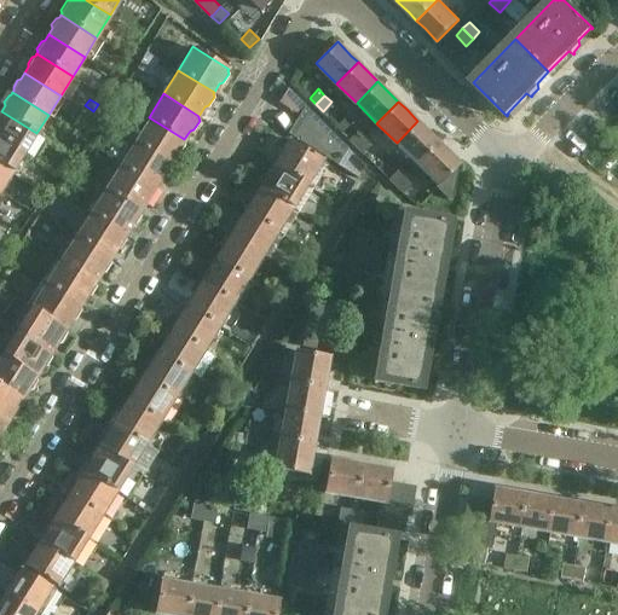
[(288,131),(358,175),(365,164),(305,104),(288,131)]
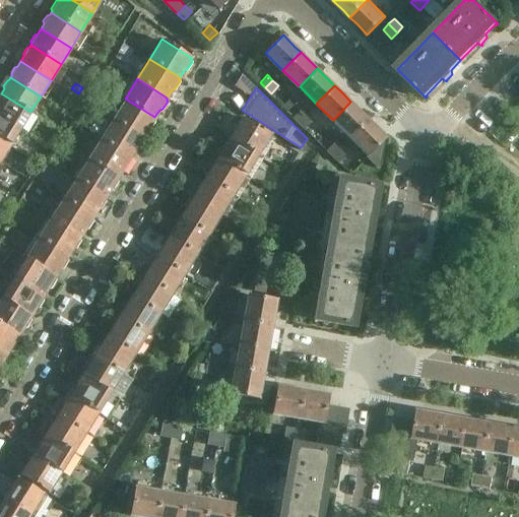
[(0,115),(20,128),(30,112),(1,93),(0,93),(0,115)]
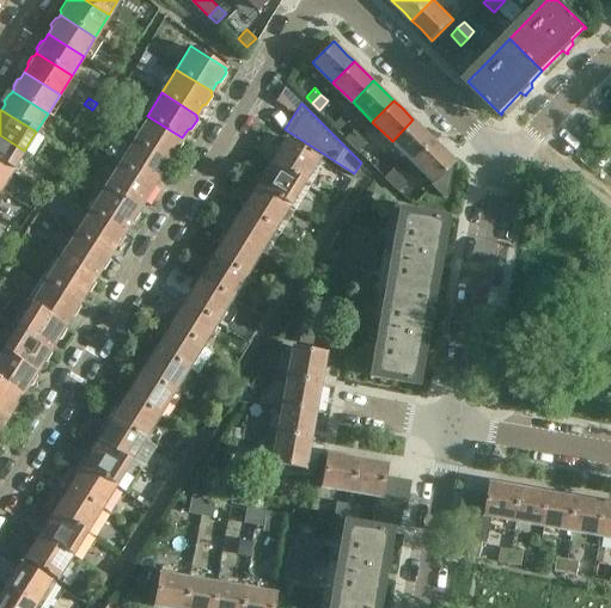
[(147,116),(132,139),(167,161),(173,152),(177,152),(182,142),(181,139),(182,137),(147,116)]
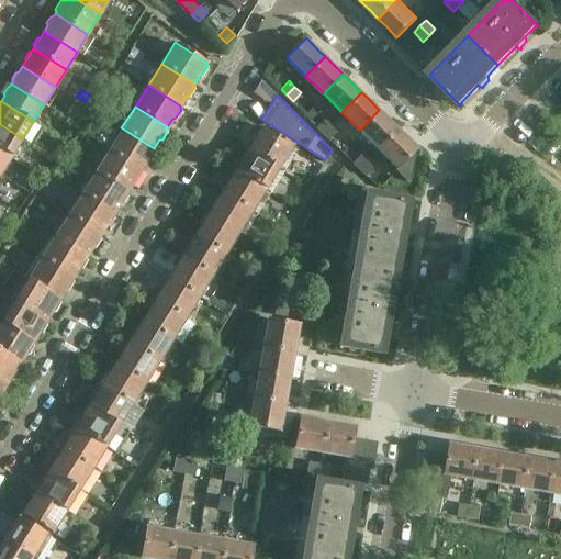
[(399,129),(391,121),(379,110),(360,130),(379,148),(399,129)]
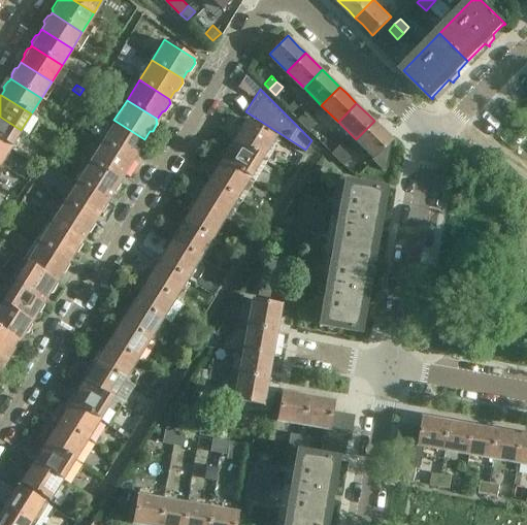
[(303,123),(311,116),(305,110),(298,118),(303,123)]
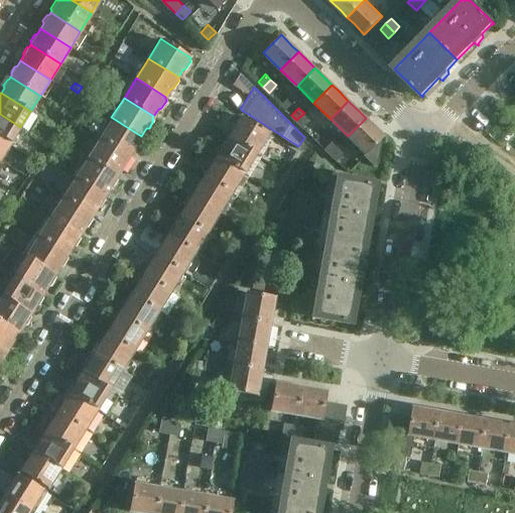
[(228,135),(257,153),(269,133),(238,113),(233,122),(235,124),(228,135)]
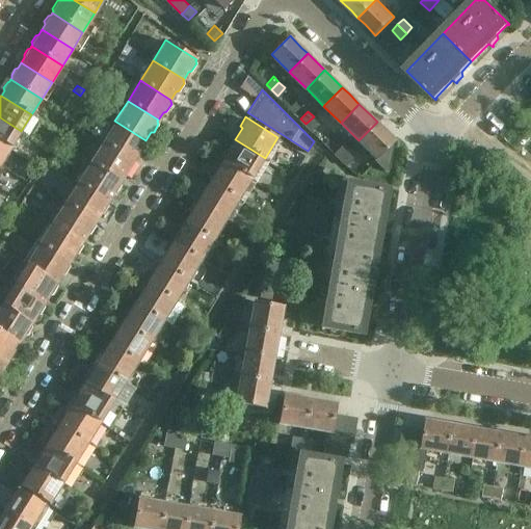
[(314,116),(306,124),(312,130),(319,123),(314,116)]
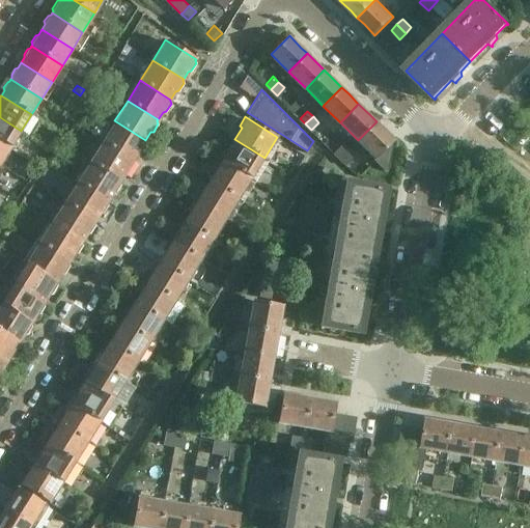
[(0,140),(10,147),(21,131),(0,117),(0,140)]
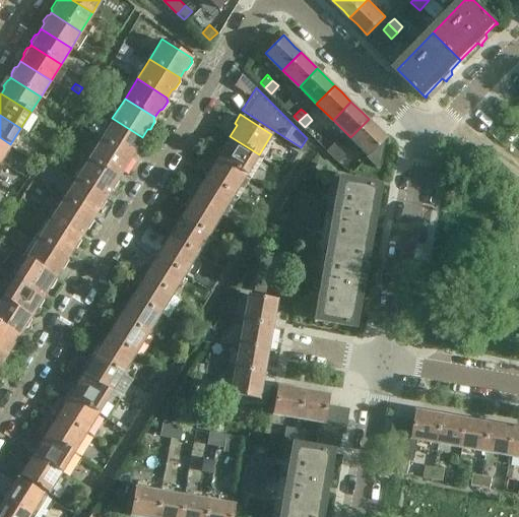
[(112,118),(100,138),(130,156),(134,149),(138,148),(142,141),(141,138),(142,137),(112,118)]
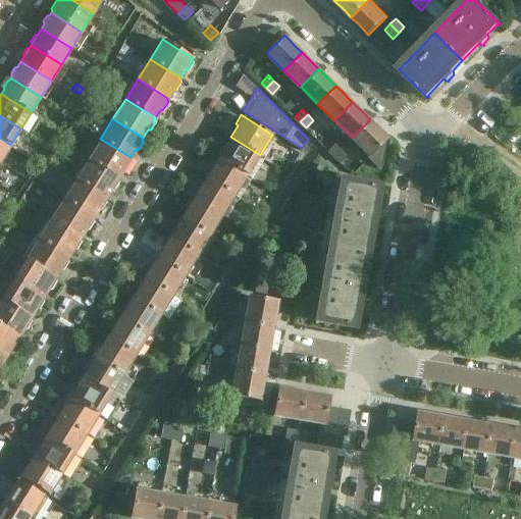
[(383,139),(386,136),(370,119),(352,138),(369,154),(383,139)]
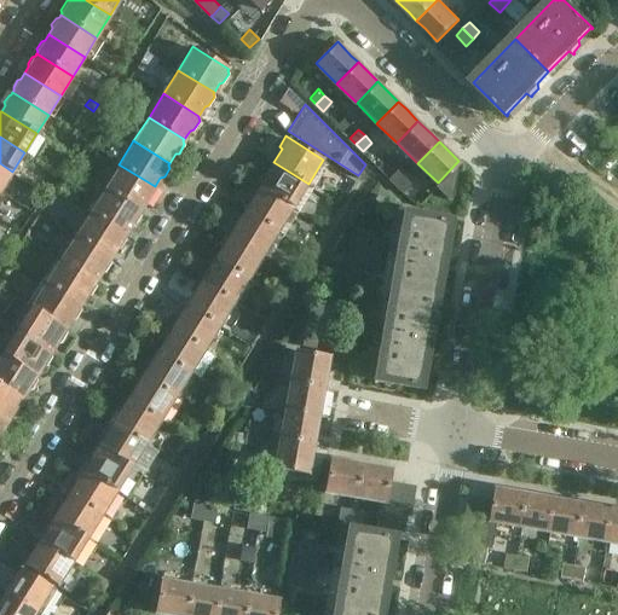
[(256,184),(294,207),(309,184),(273,162),(266,175),(263,173),(256,184)]
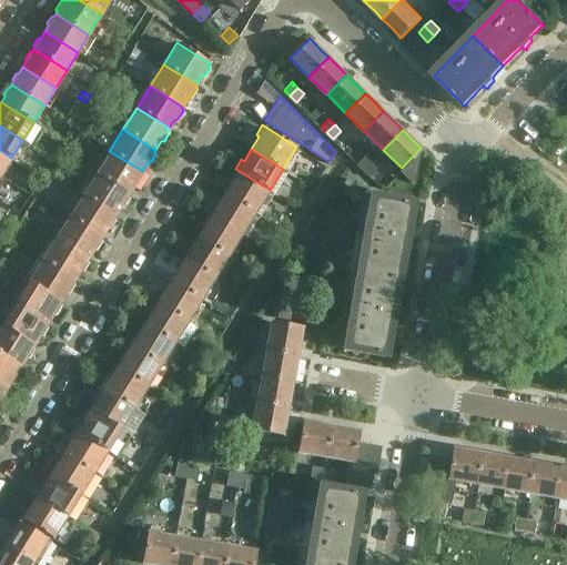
[(0,175),(1,175),(11,158),(0,150),(0,175)]
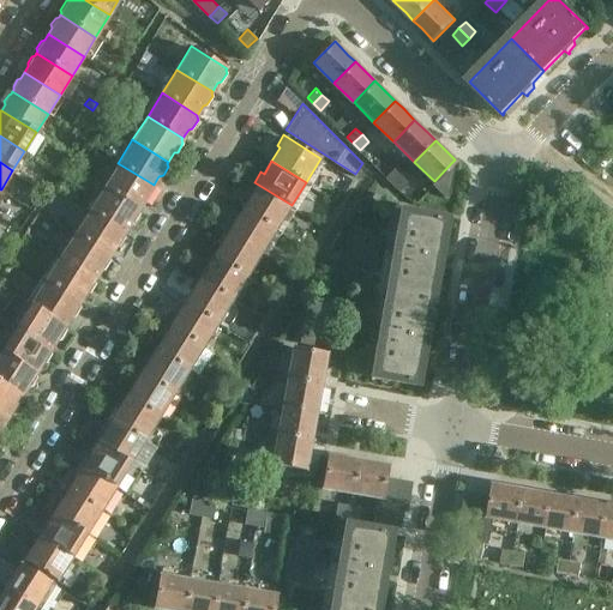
[(118,163),(103,187),(139,209),(144,199),(148,199),(154,191),(152,187),(154,185),(118,163)]
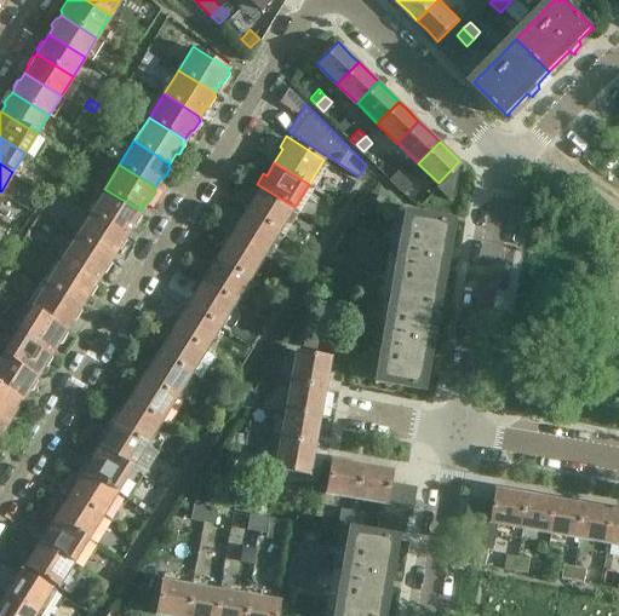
[(456,165),(439,183),(436,185),(448,197),(453,199),(458,167),(456,165)]
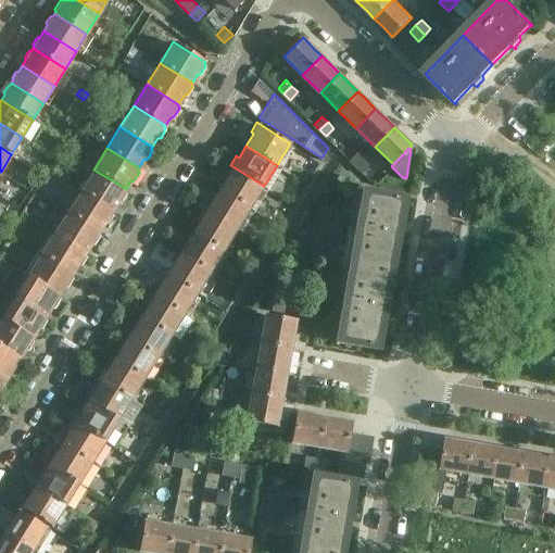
[(356,166),(364,159),(357,152),(350,160),(356,166)]
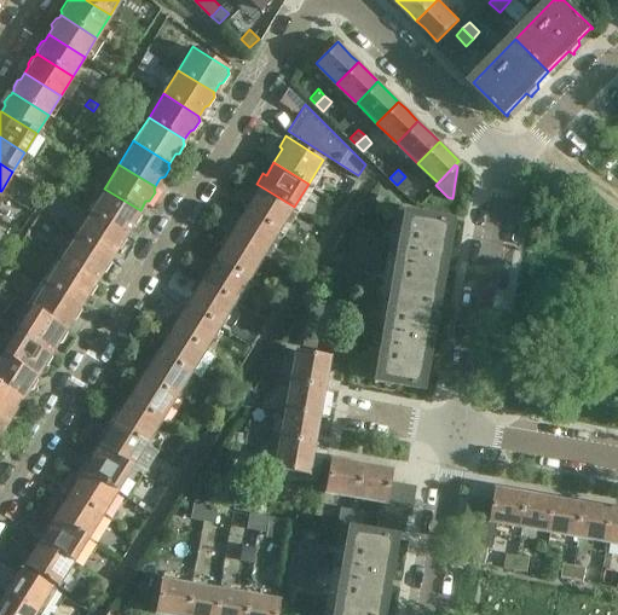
[(405,177),(397,185),(403,191),(413,183),(405,177)]
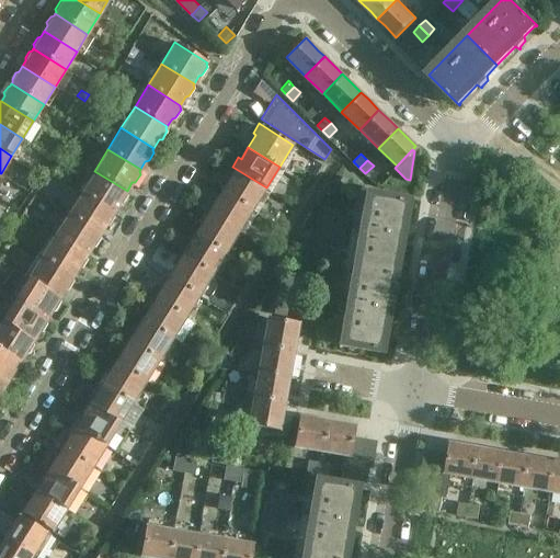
[(253,209),(253,208),(266,188),(232,167),(226,177),(229,178),(221,190),(253,209)]
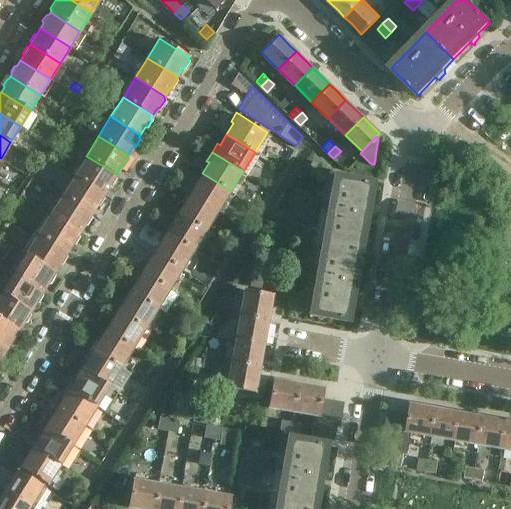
[(86,156),(74,175),(103,194),(108,186),(111,186),(116,178),(115,175),(116,174),(86,156)]
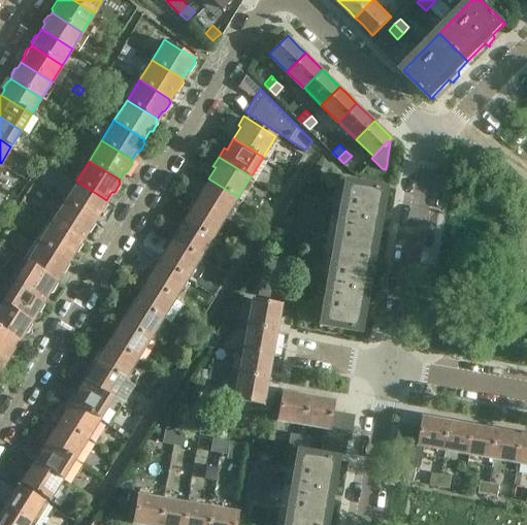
[(194,197),(225,217),(238,197),(208,178),(201,190),(199,189),(194,197)]
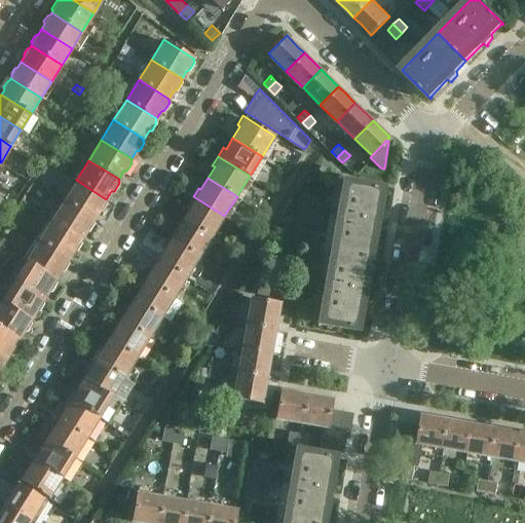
[(76,180),(64,200),(94,219),(99,212),(102,211),(107,203),(106,200),(106,199),(76,180)]
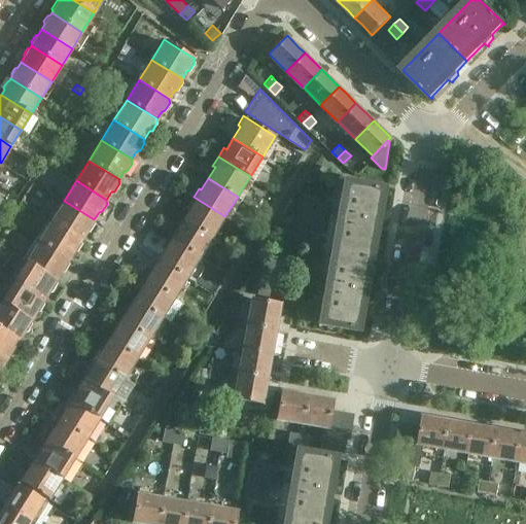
[(332,252),(369,258),(381,188),(345,181),(332,252)]
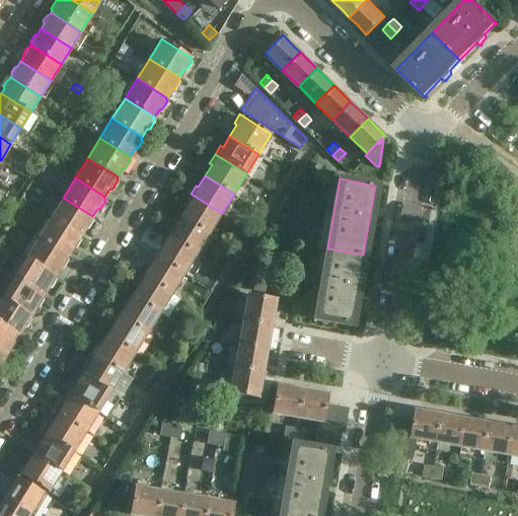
[(180,215),(209,233),(221,213),(191,194),(185,203),(188,204),(180,215)]
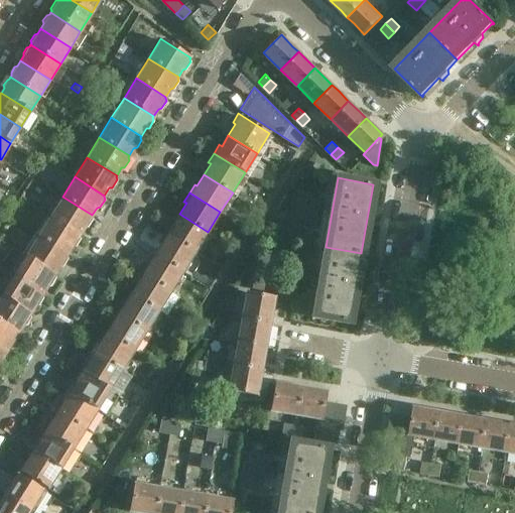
[(62,197),(50,216),(80,235),(85,227),(88,227),(92,219),(91,216),(92,215),(62,197)]
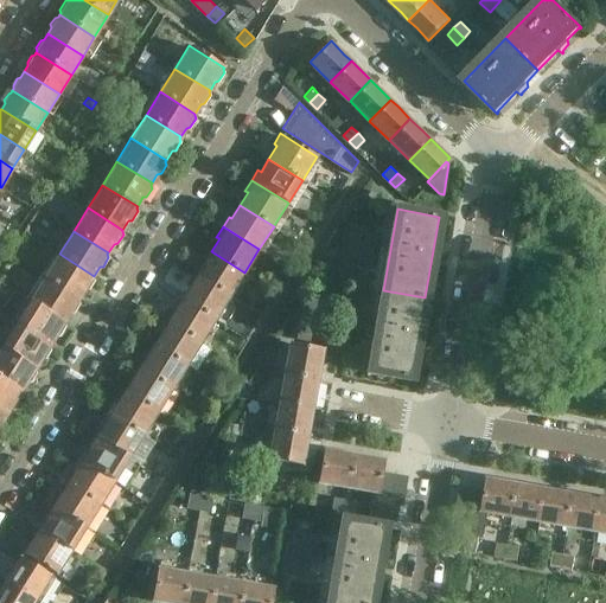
[(348,239),(344,264),(359,267),(359,261),(372,263),(376,244),(348,239)]
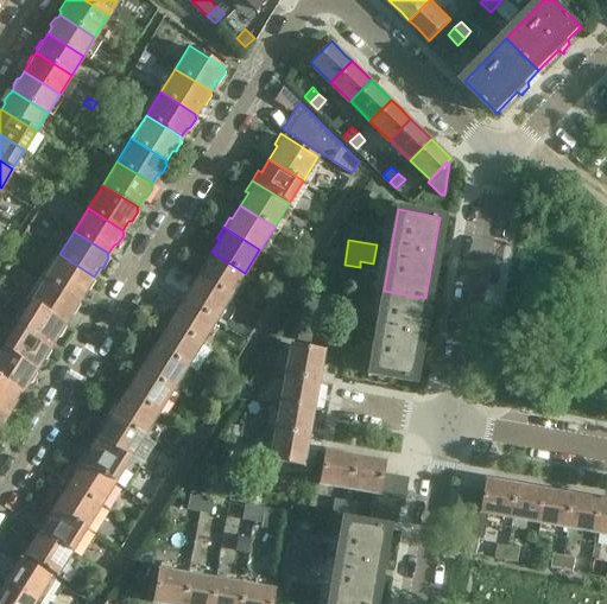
[(194,273),(231,297),(245,273),(212,252),(203,265),(201,262),(194,273)]
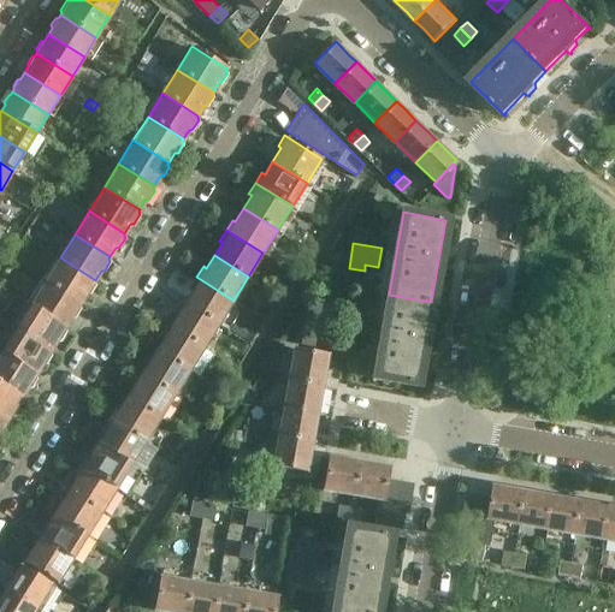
[(60,257),(45,281),(81,304),(87,295),(90,295),(95,285),(94,281),(95,280),(60,257)]
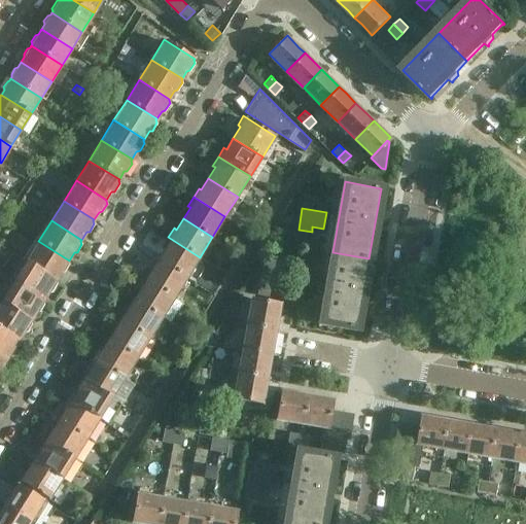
[(159,259),(187,277),(200,257),(168,237),(163,245),(166,247),(159,259)]
